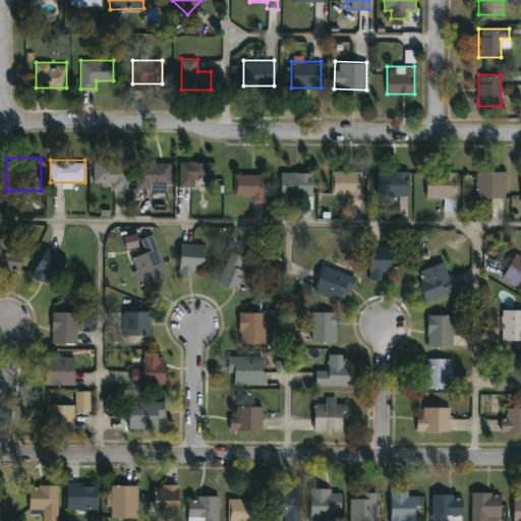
[(112,189),(112,182),(94,182),(94,161),(126,161),(126,189),(112,189)]
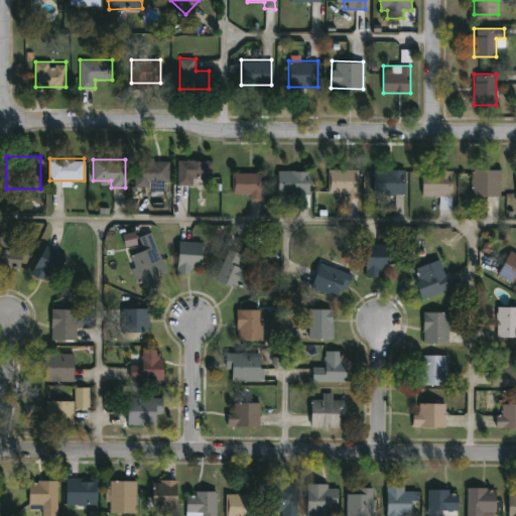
[(170,160),(170,181),(149,181),(149,187),(134,187),(134,160),(170,160)]
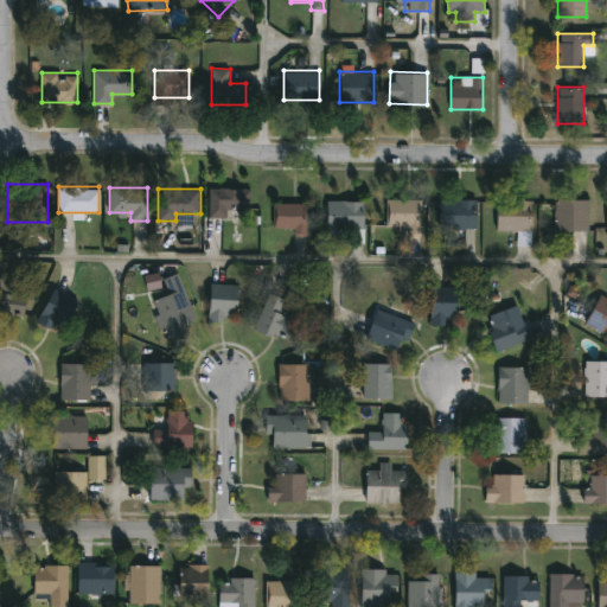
[(209,217),(209,189),(249,189),(249,210),(227,210),(227,217),(209,217)]
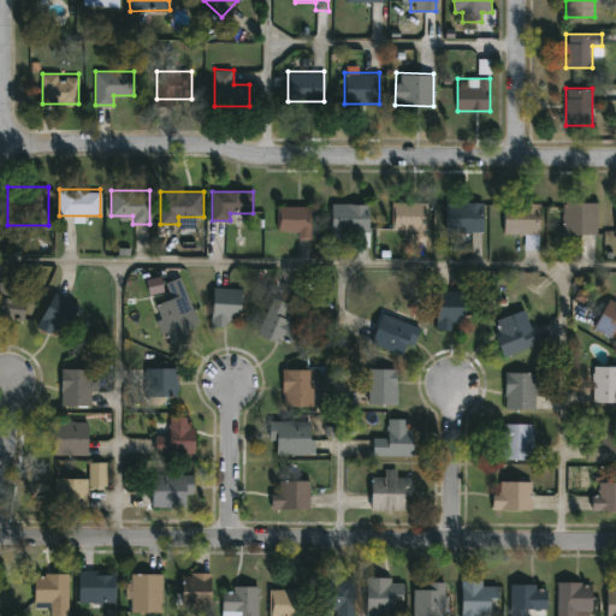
[(426,201),(426,234),(392,234),(392,201),(426,201)]
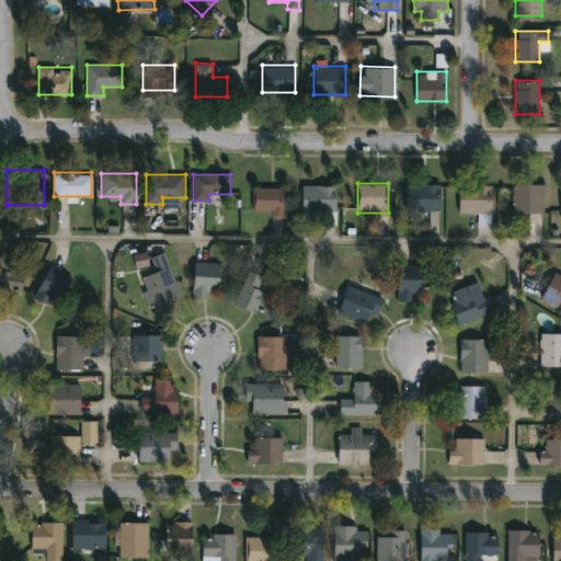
[(439,210),(405,210),(405,183),(439,183),(439,210)]
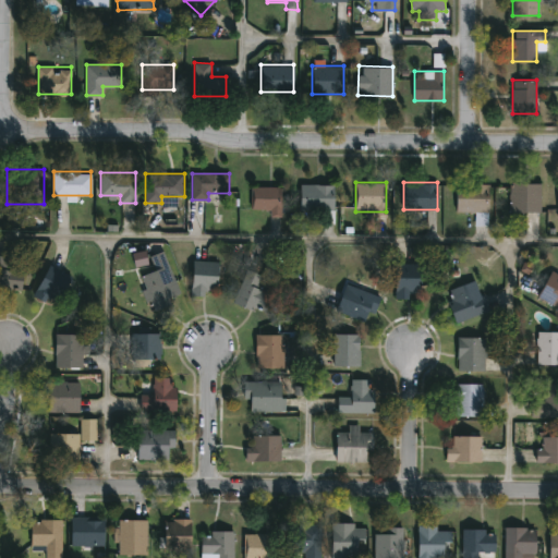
[(509,211),(509,182),(541,182),(541,211),(509,211)]
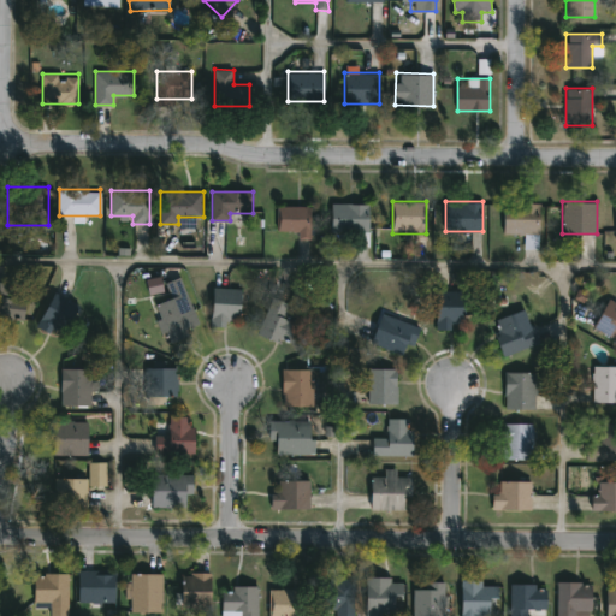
[(368,203),(368,231),(332,231),(332,203),(368,203)]
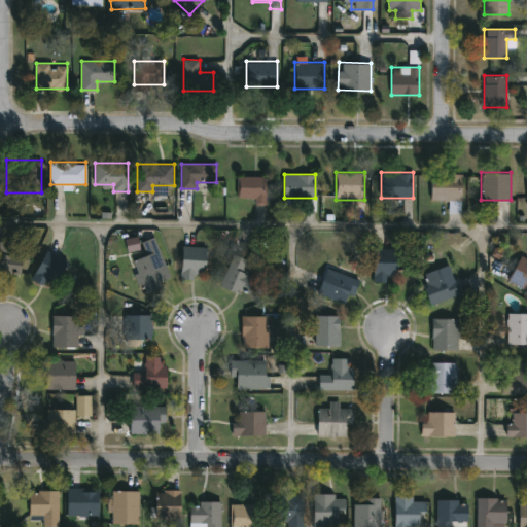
[(461,174),(461,200),(431,200),(431,174),(461,174)]
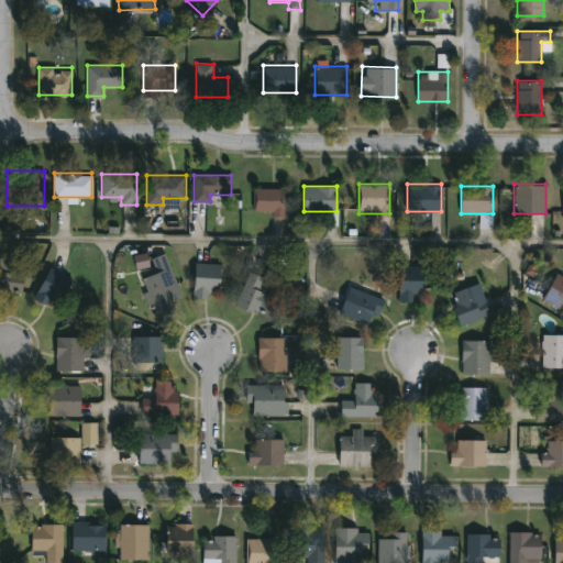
[(254,188),(283,188),(283,214),(254,214),(254,188)]
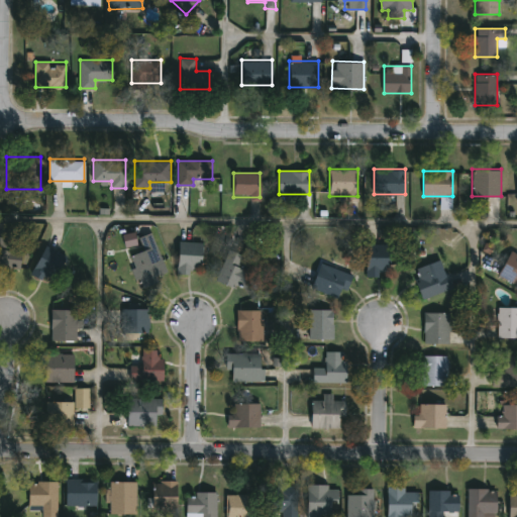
[(137,247),(135,233),(123,234),(124,248),(137,247)]
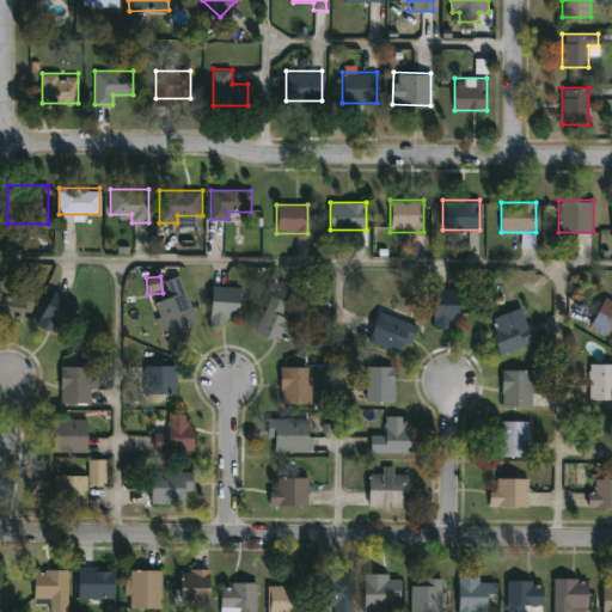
[(0,281),(8,281),(8,297),(24,297),(24,318),(0,318),(0,281)]
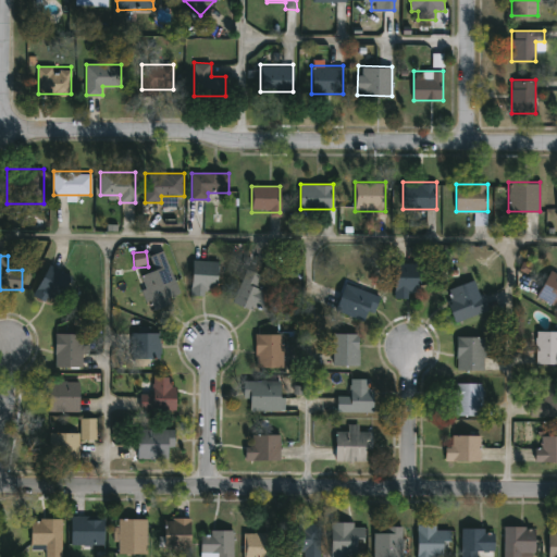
[(193,295),(193,259),(218,259),(218,295),(193,295)]
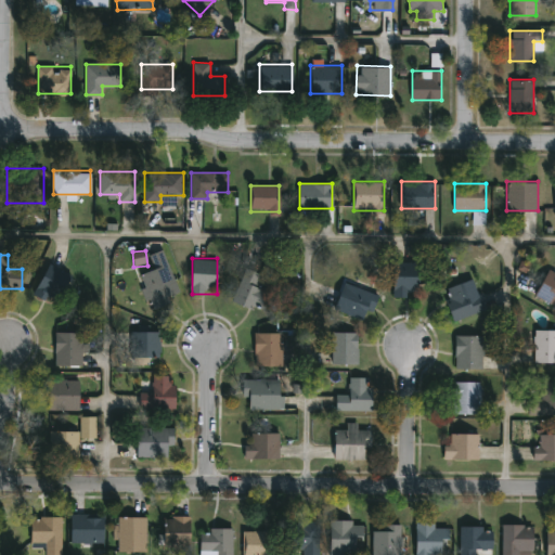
[(394,297),(394,262),(417,262),(417,297),(394,297)]
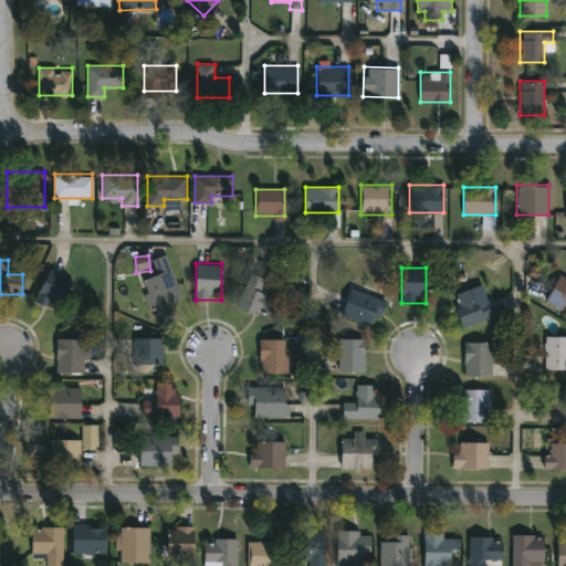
[(142,281),(170,269),(185,300),(156,313),(142,281)]
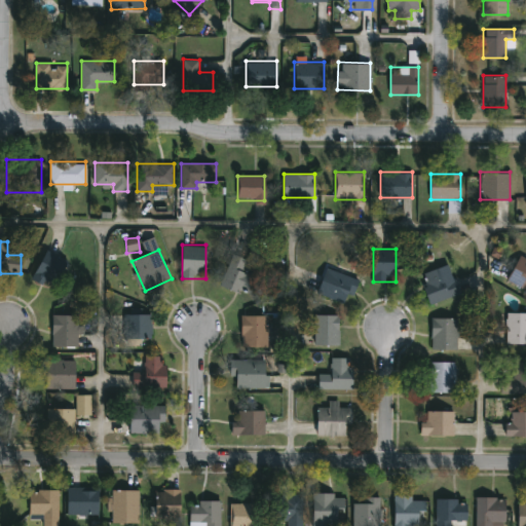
[(67,260),(53,290),(32,280),(45,251),(67,260)]
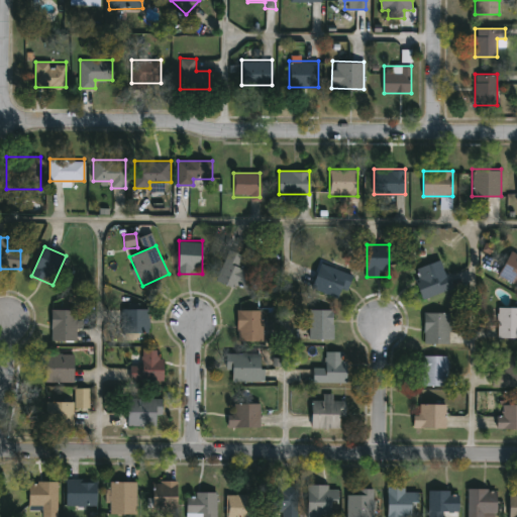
[(255,263),(243,291),(216,279),(228,250),(255,263)]
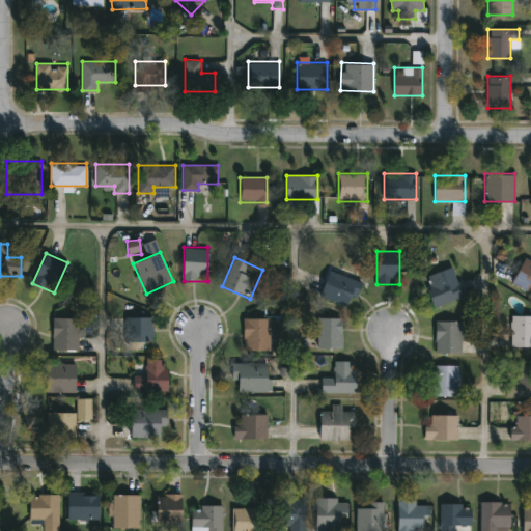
[(530,295),(510,280),(527,257),(530,259),(530,295)]
